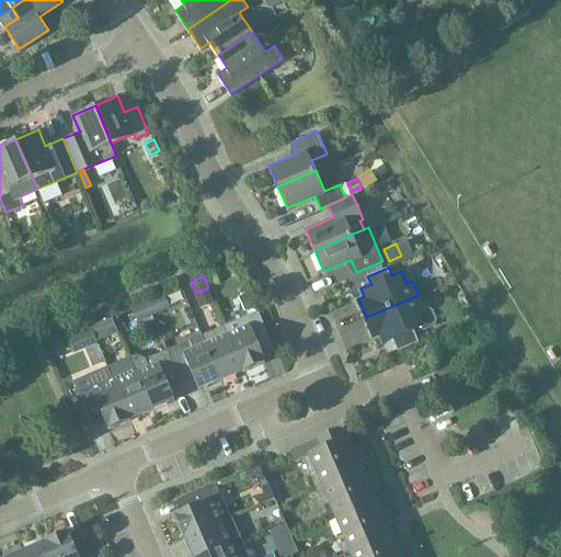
[(250,290),(242,293),(248,306),(255,303),(250,290)]
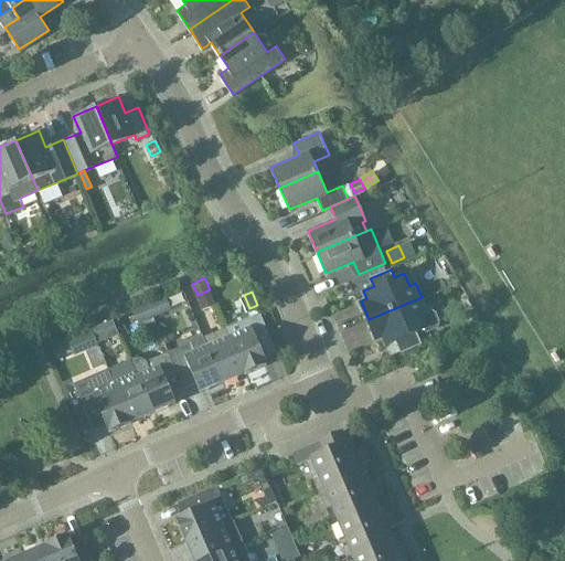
[(148,303),(153,315),(164,309),(160,297),(148,303)]
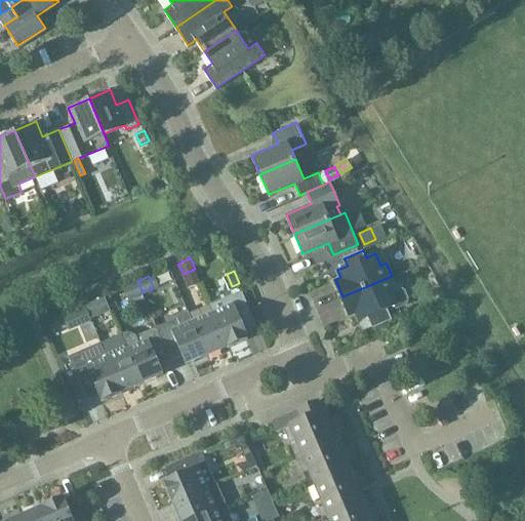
[(392,276),(342,296),(350,314),(356,312),(359,319),(368,315),(372,325),(391,317),(387,307),(396,303),(397,305),(405,302),(407,294),(405,290),(399,286),(397,287),(392,276)]
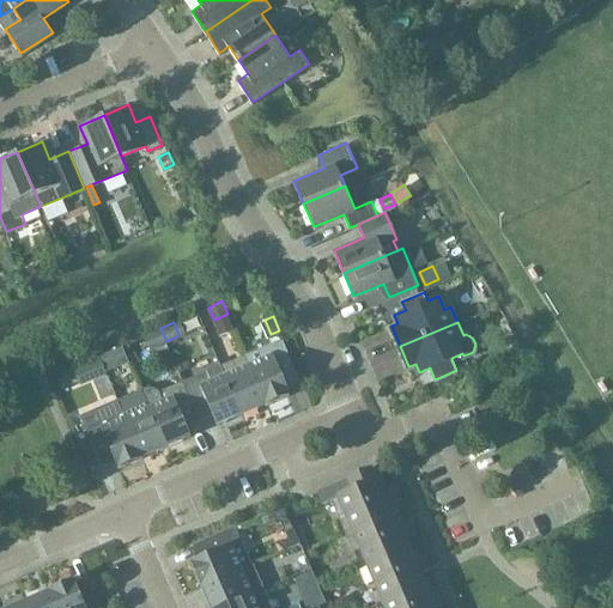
[(161,328),(152,332),(158,345),(167,341),(161,328)]
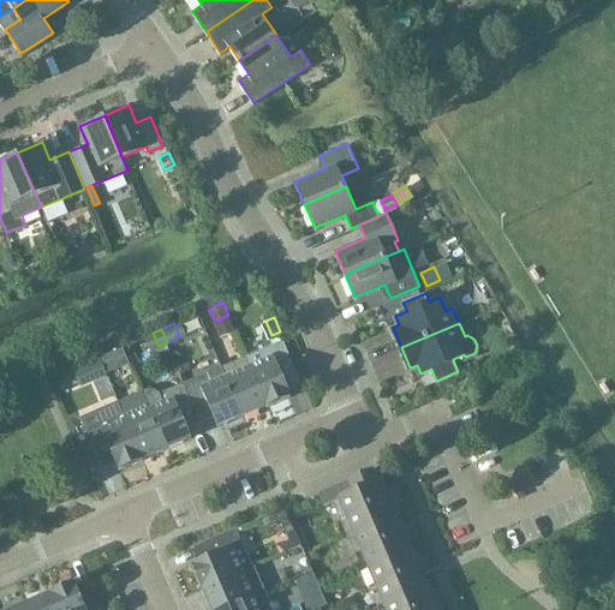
[(245,354),(267,404),(267,405),(291,394),(290,394),(291,393),(286,382),(299,376),(284,339),(245,354)]
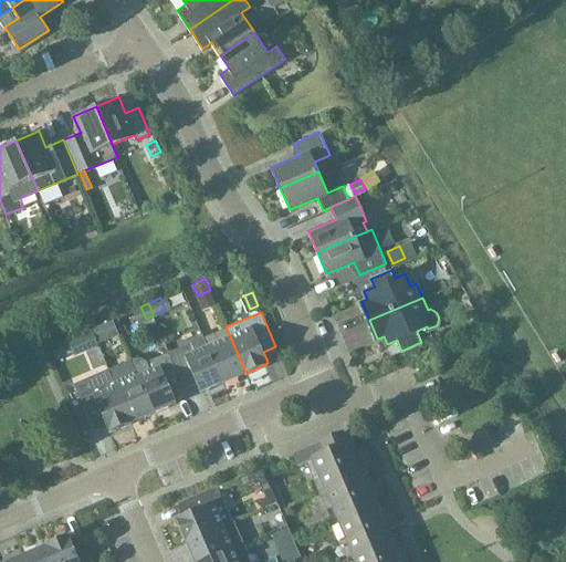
[(100,324),(92,328),(97,340),(112,334),(106,321),(104,322),(100,324)]
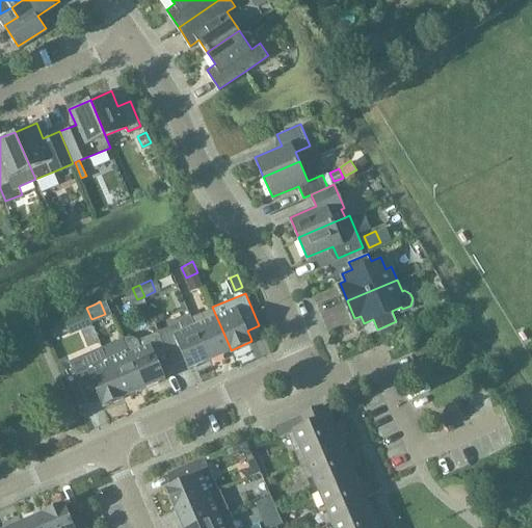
[(210,359),(231,349),(212,307),(191,316),(210,359)]
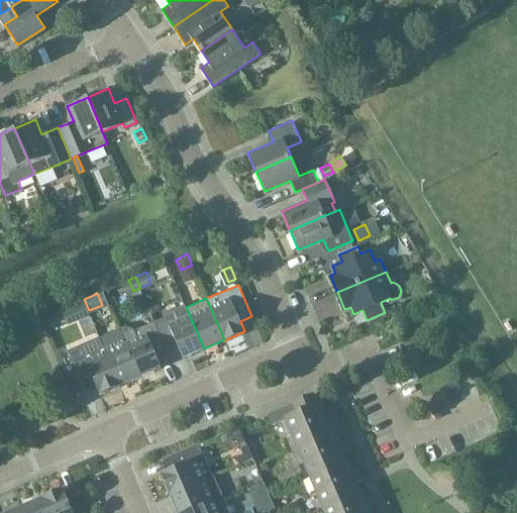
[(204,348),(186,307),(185,307),(183,304),(178,306),(173,312),(154,320),(169,351),(179,347),(183,356),(204,348)]
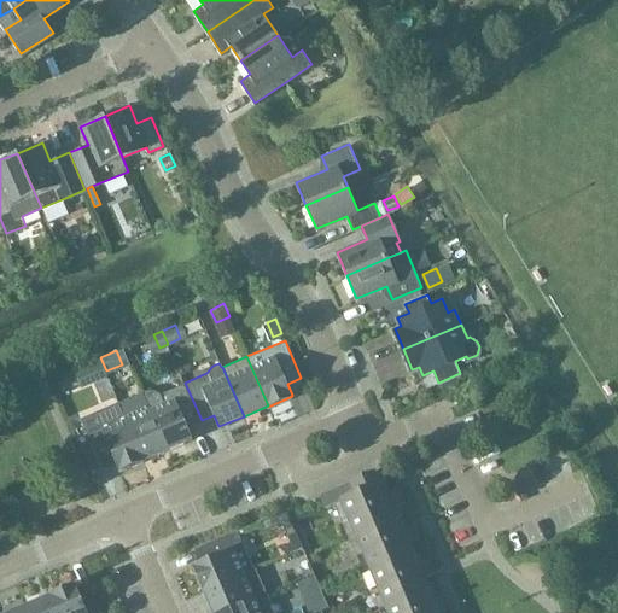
[(185,383),(158,393),(157,393),(153,391),(149,390),(145,391),(140,392),(147,409),(151,408),(168,448),(192,438),(187,426),(202,420),(185,383)]
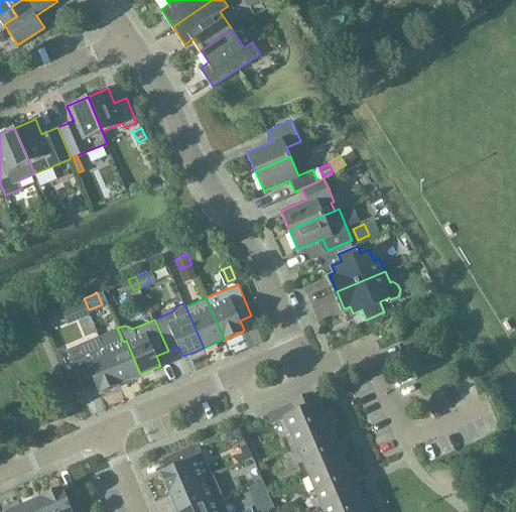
[(120,383),(140,374),(126,341),(123,342),(106,350),(120,383)]
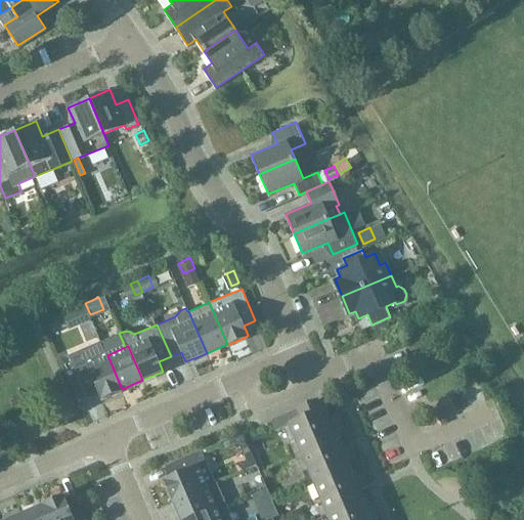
[(122,389),(107,355),(91,361),(88,353),(72,360),(86,393),(97,388),(101,398),(101,397),(102,398),(122,390),(122,389)]
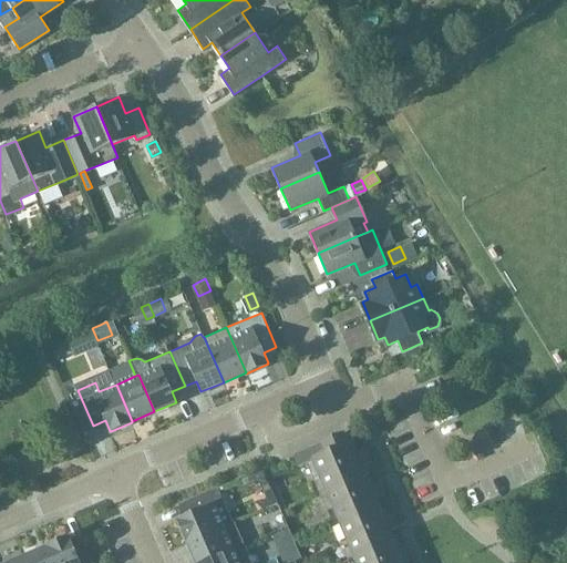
[(394,550),(385,530),(399,524),(393,511),(380,517),(372,498),(385,492),(381,483),(368,489),(368,487),(358,466),(371,460),(366,447),(352,452),(343,432),(295,453),(299,464),(312,458),(357,562),(400,562),(413,556),(408,544),(394,550)]
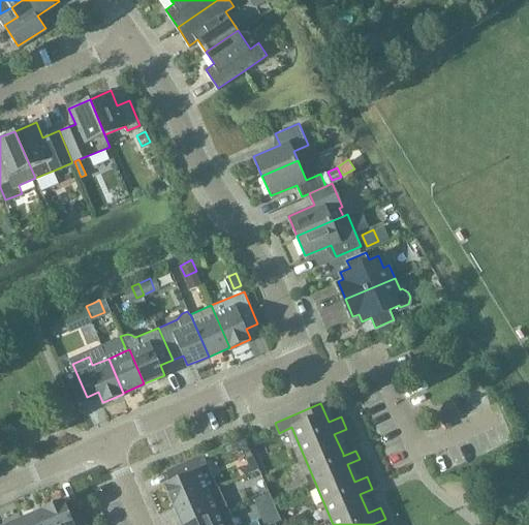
[(175,503),(209,489),(217,486),(216,485),(213,475),(204,454),(169,467),(175,479),(165,483),(165,484),(164,484),(174,504),(175,503)]
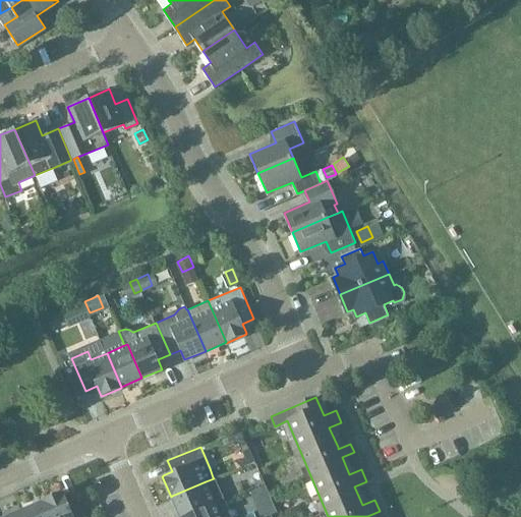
[(242,466),(255,461),(249,447),(243,450),(245,454),(242,458),(236,461),(242,466)]
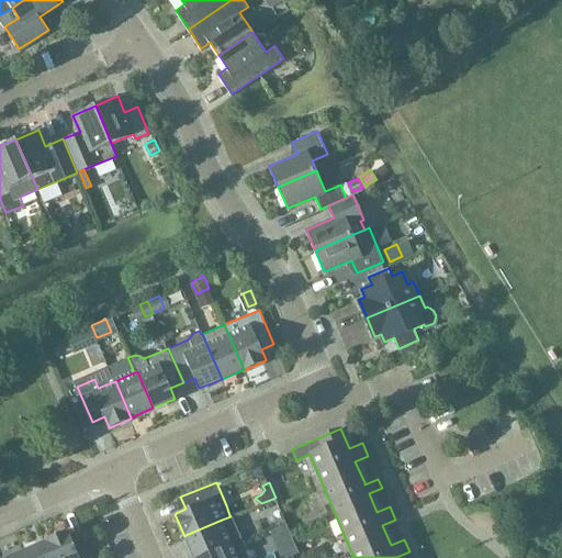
[(222,520),(186,535),(194,557),(242,537),(232,515),(229,515),(231,516),(222,520)]
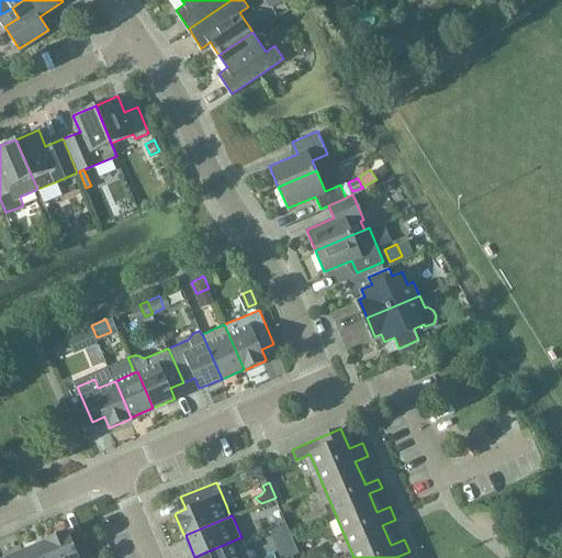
[(276,536),(290,531),(287,523),(272,528),(276,536)]
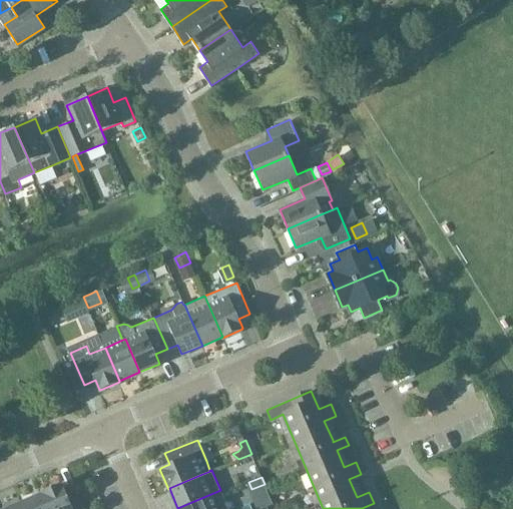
[(42,492),(42,493),(48,508),(85,508),(77,488),(66,493),(62,484),(61,484),(42,492)]
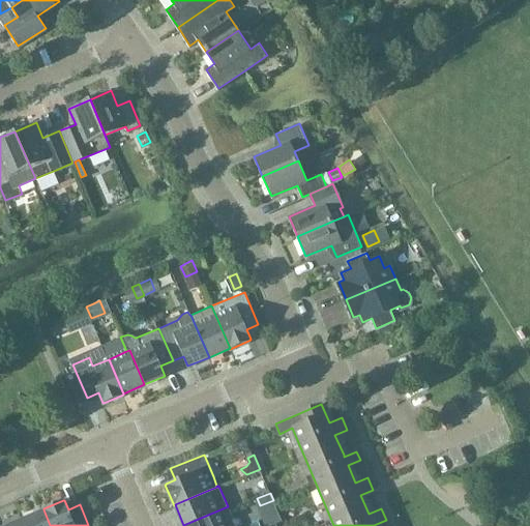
[(235,525),(228,506),(183,525),(235,525)]
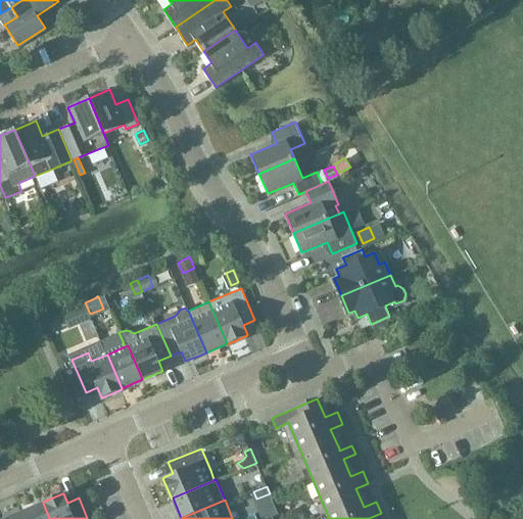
[(49,518),(43,503),(22,511),(26,518),(49,518)]
